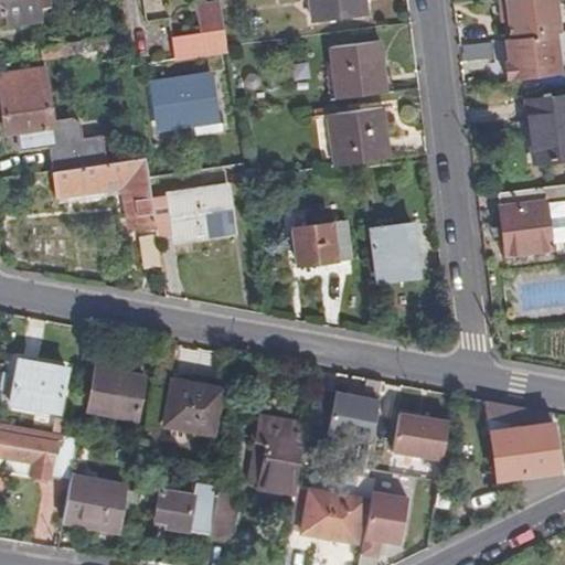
[(43,21),(42,10),(41,0),(2,0),(4,16),(10,14),(12,27),(43,21)]
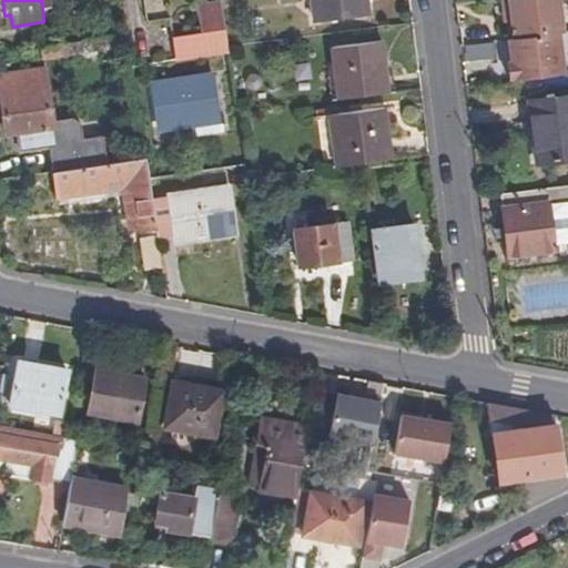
[(41,0),(42,10),(57,9),(54,0),(41,0)]
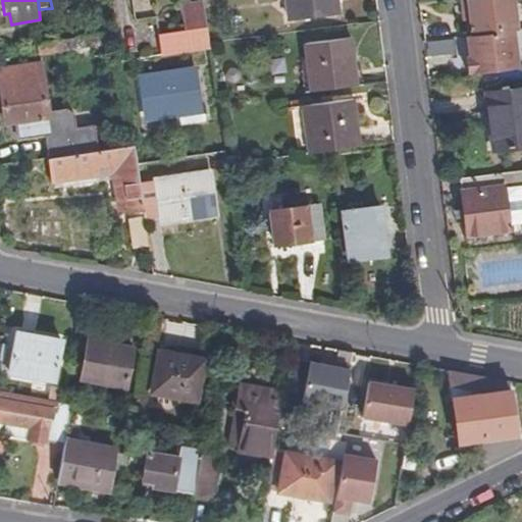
[(338,13),(336,0),(291,0),(294,17),(338,13)]
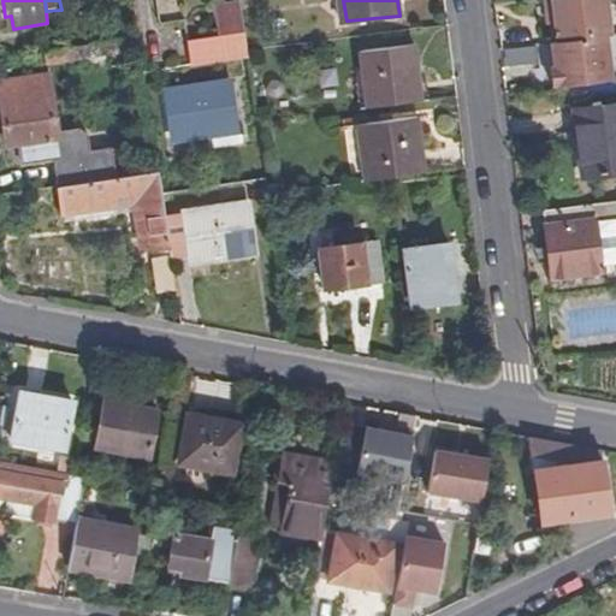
[(610,35),(612,35),(608,0),(546,0),(550,18),(557,17),(558,24),(560,41),(610,35)]
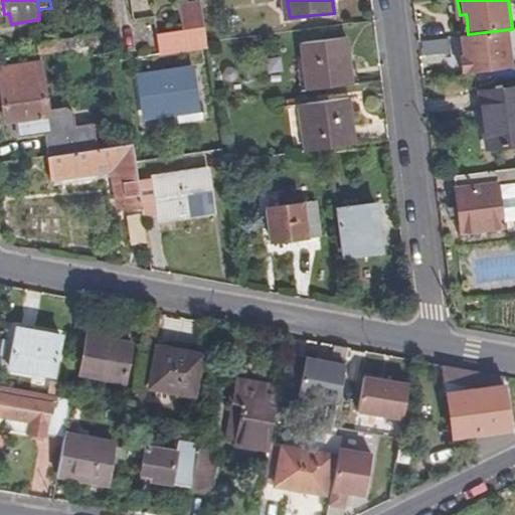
[(183,5),(187,30),(208,27),(204,2),(183,5)]
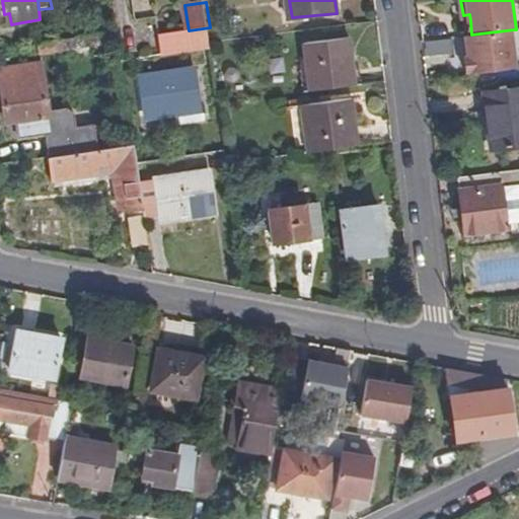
[(189,30),(173,32),(175,46),(212,42),(212,41),(210,27),(189,30)]
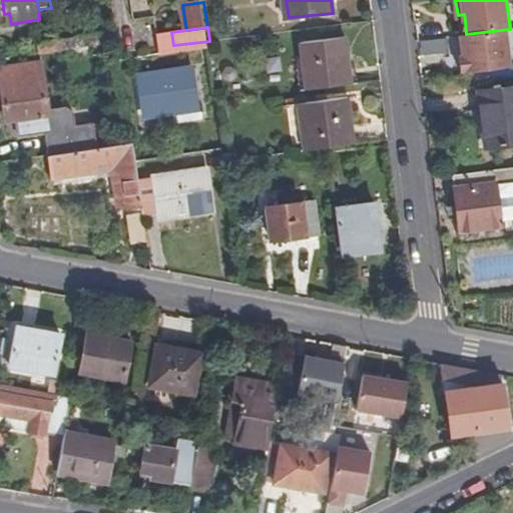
[(512,65),(508,29),(466,34),(461,35),(464,55),(461,55),(463,71),(512,65)]
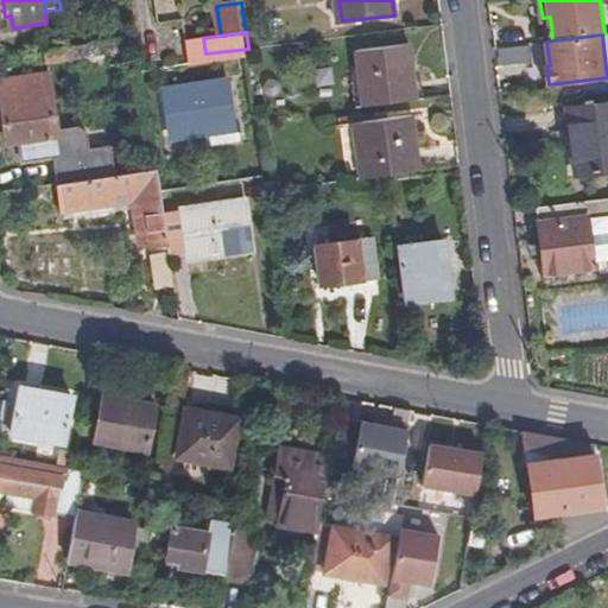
[(138,36),(48,49),(49,61),(139,48),(138,36)]
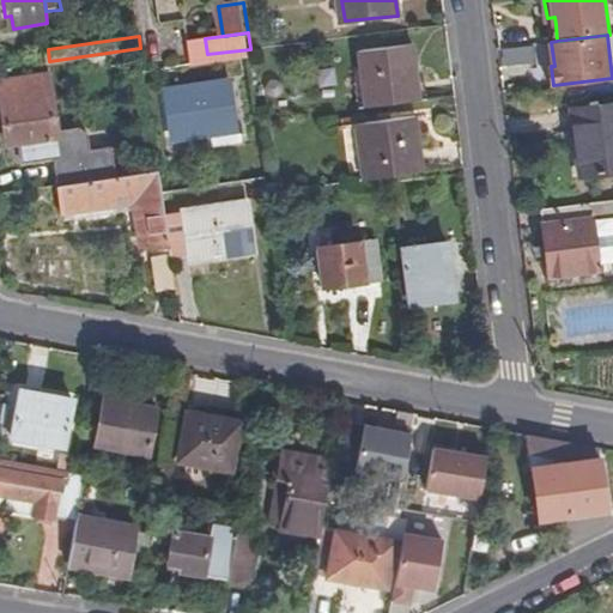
[(365,107),(419,101),(413,46),(359,50),(365,107)]
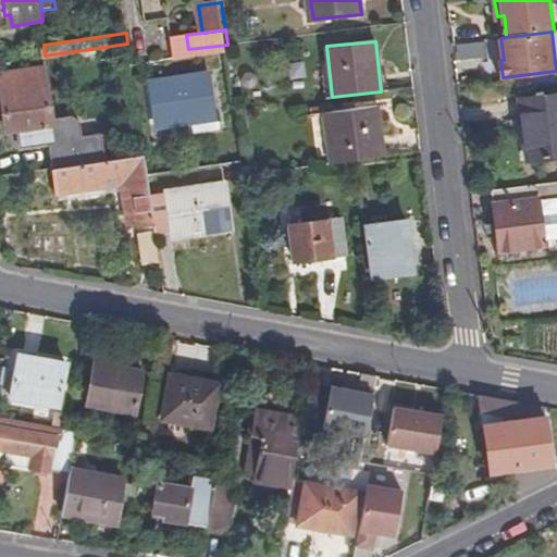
[(23,146),(48,143),(52,168),(57,166),(104,160),(101,134),(82,137),(79,122),(72,116),(53,119),(47,65),(0,72),(0,74),(8,128),(20,127),(23,146)]
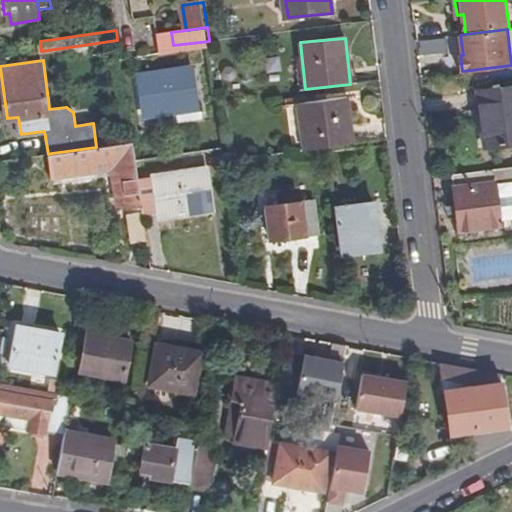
[(181,121),(202,118),(201,106),(195,106),(191,70),(143,76),(148,112),(178,109),(181,121)]
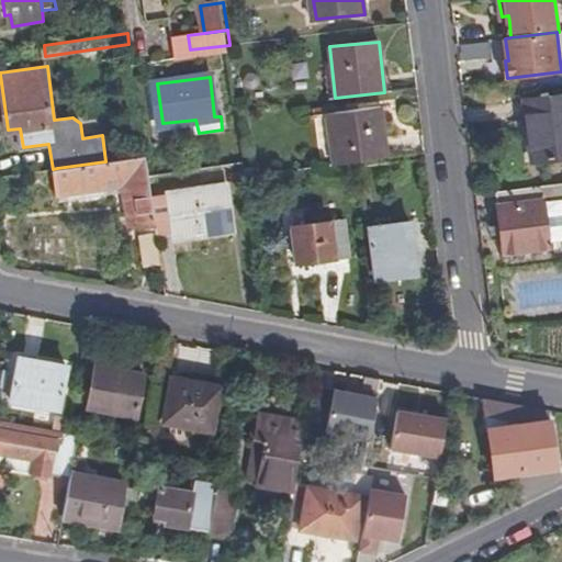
[(532,160),(561,156),(561,96),(526,100),(532,160)]
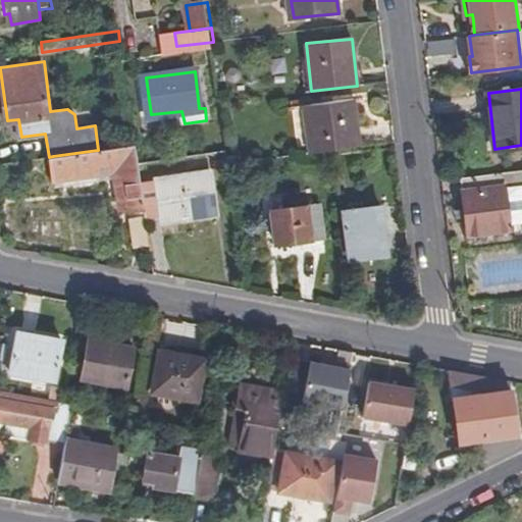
[(307,105),(312,153),(332,150),(363,147),(358,99),(307,105)]
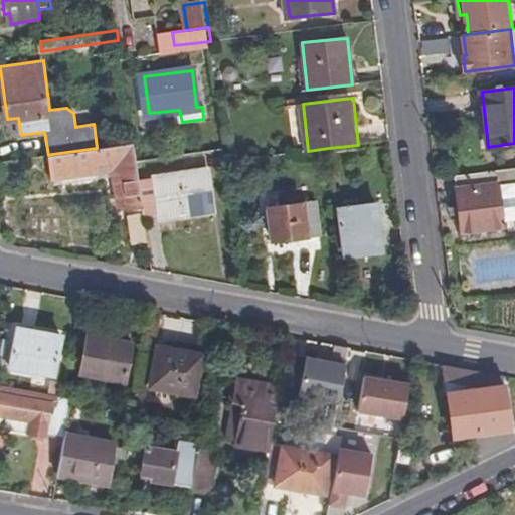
[(97,148),(52,154),(54,179),(114,170),(118,195),(125,195),(127,206),(143,204),(139,178),(136,156),(133,143),(97,148)]
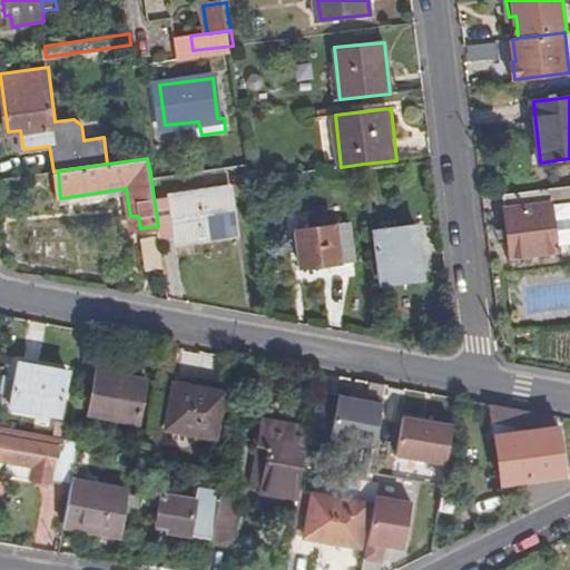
[(235,194),(247,193),(245,176),(233,177),(235,194)]
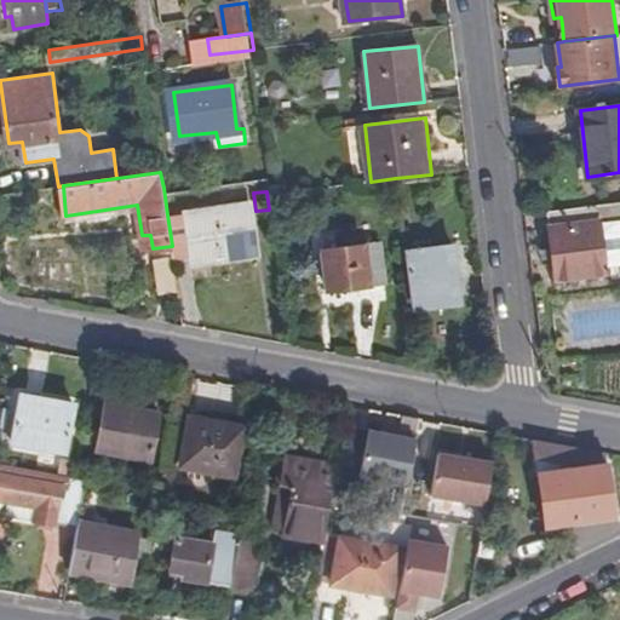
[(619,201),(549,211),(556,279),(608,273),(607,268),(619,265),(619,201)]
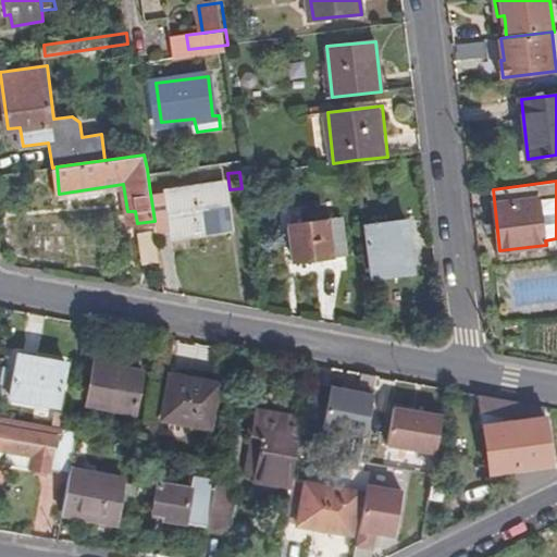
[(155,221),(157,231),(172,229),(173,234),(227,227),(222,185),(150,193),(155,221)]
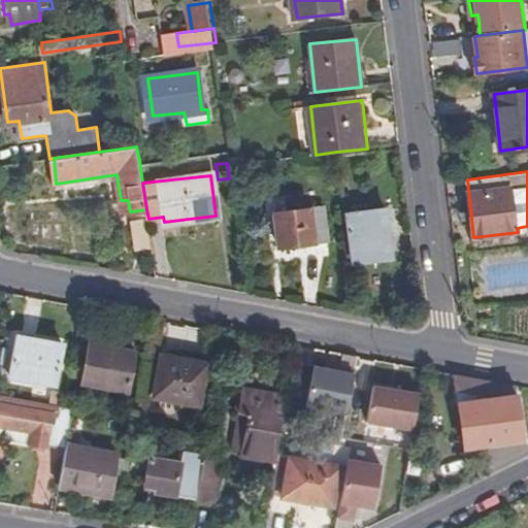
[(278,245),(330,239),(325,204),(274,210),(278,245)]
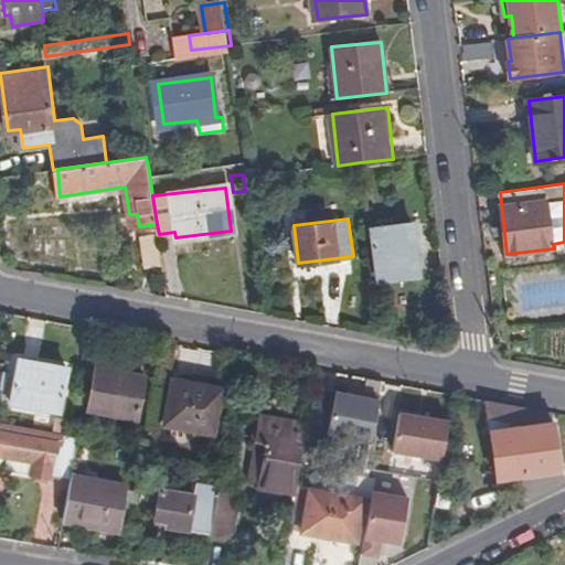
[(370,230),(376,281),(418,276),(411,224),(370,230)]
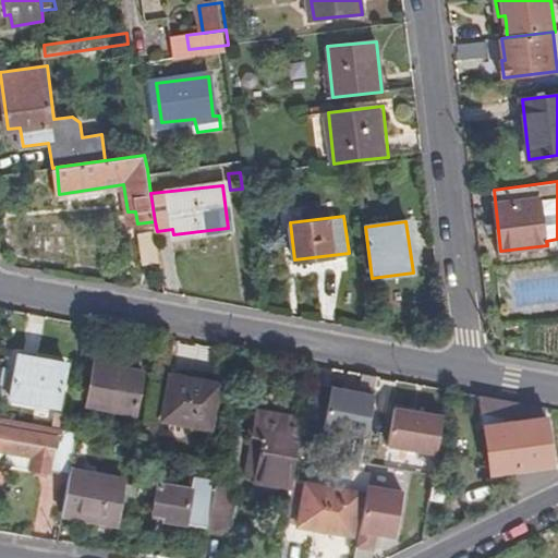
[(59,409),(67,364),(19,356),(11,399),(59,409)]
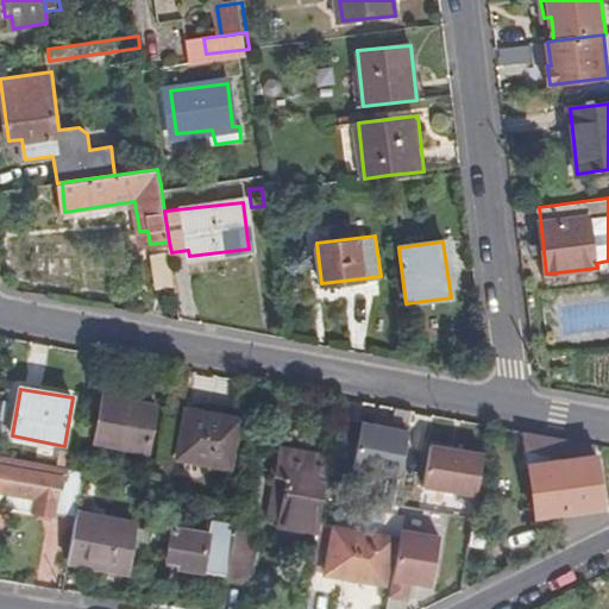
[(146,451),(155,405),(104,396),(94,441),(146,451)]
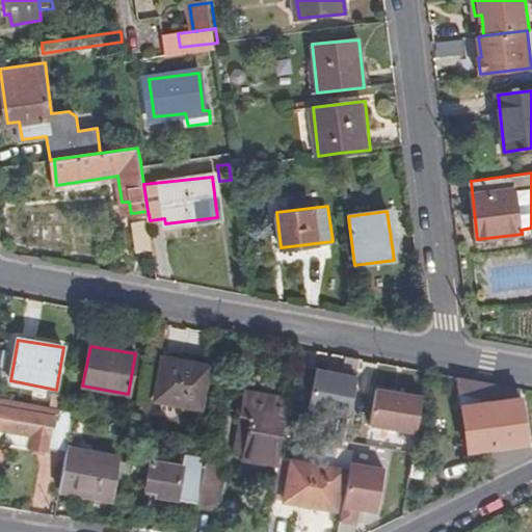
[(201,408),(208,366),(162,358),(155,401),(201,408)]
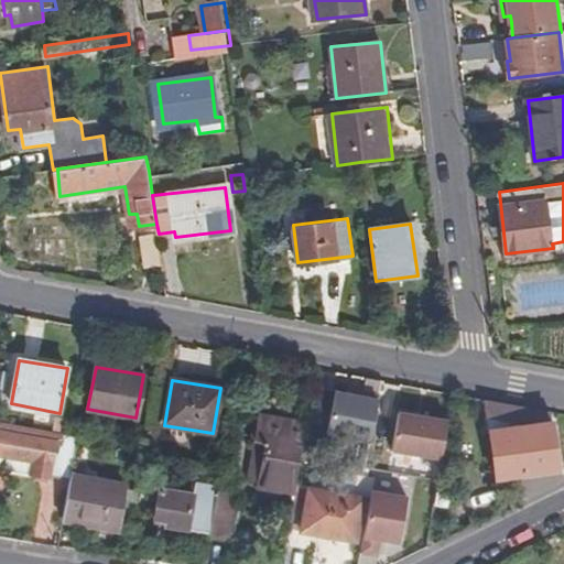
[(326,432),(370,440),(378,396),(360,392),(359,397),(334,392),(326,432)]
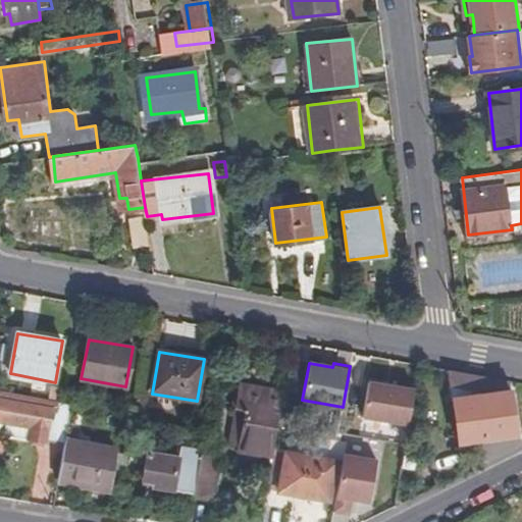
[(206,394),(211,395),(215,371),(210,370),(206,394)]
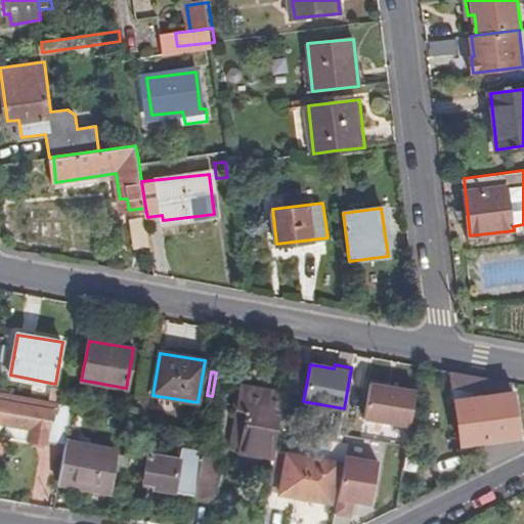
[(512,383),(452,373),(462,444),(519,435),(512,383)]
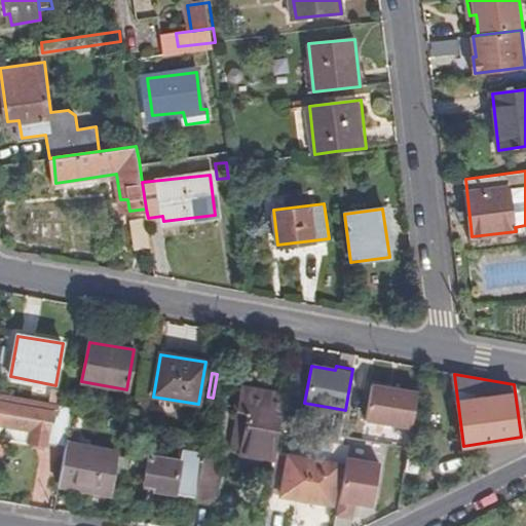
[(367,420),(413,428),(419,392),(373,384),(367,420)]
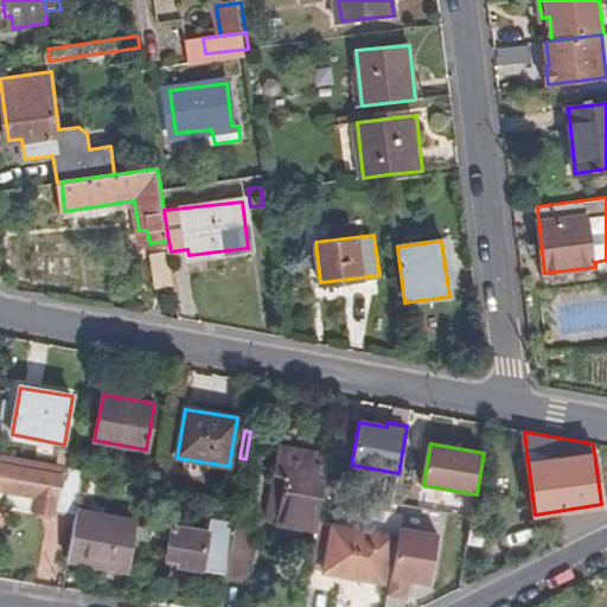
[(318,530),(330,458),(279,449),(274,479),(286,480),(279,518),(279,523),(318,530)]
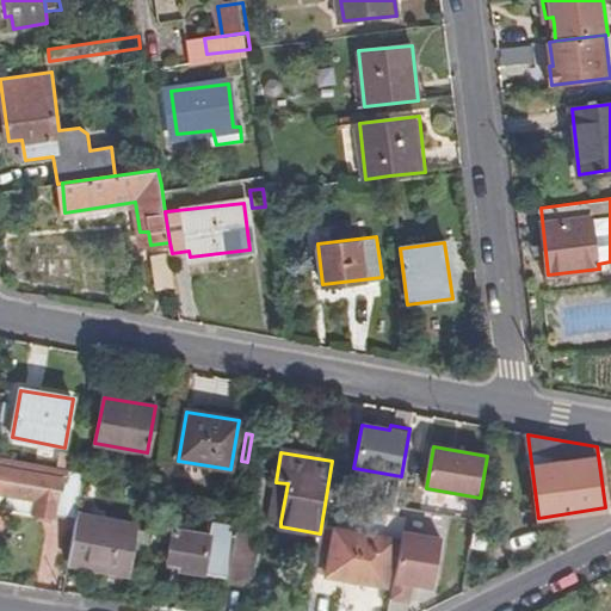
[(0,492),(12,494),(11,499),(14,505),(38,508),(37,513),(56,516),(62,482),(68,483),(63,511),(79,513),(86,474),(76,471),(0,457),(0,492)]
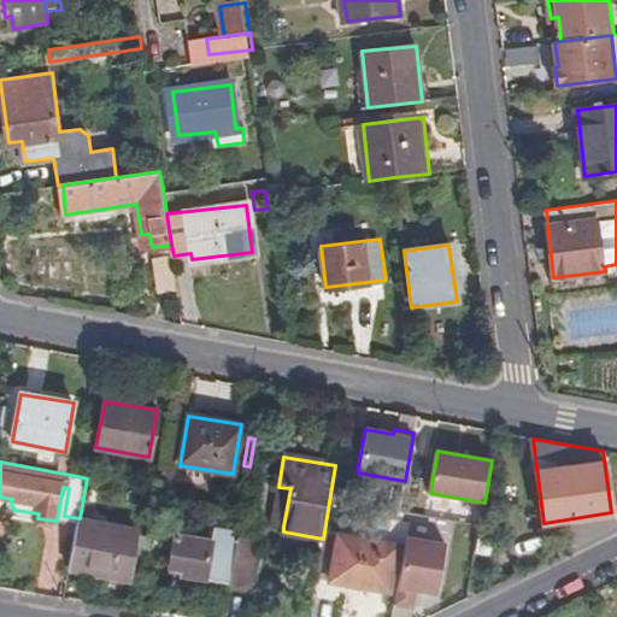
[(291,488),(278,487),(272,524),(283,527),(291,488)]
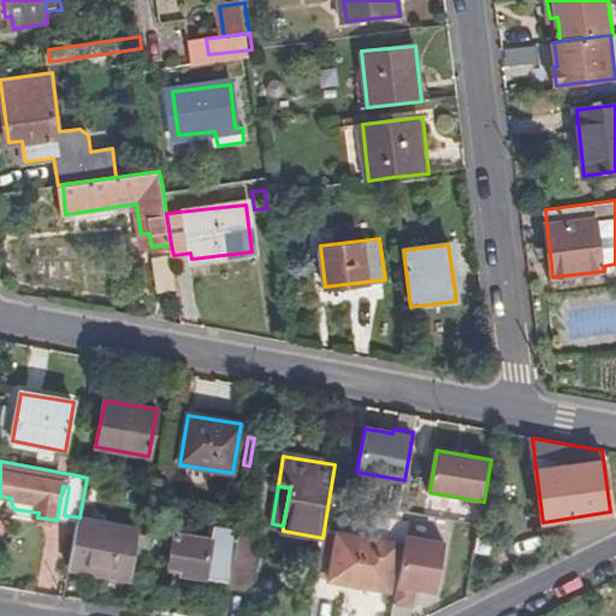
[(498,517),(483,515),(475,552),(492,555),(498,517)]
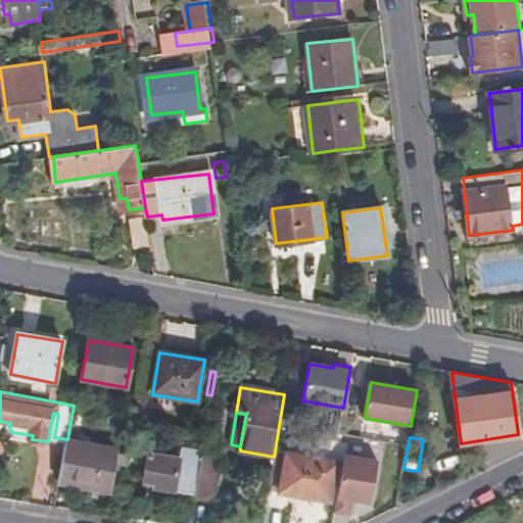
[(117,449),(67,440),(60,481),(110,491),(117,449)]
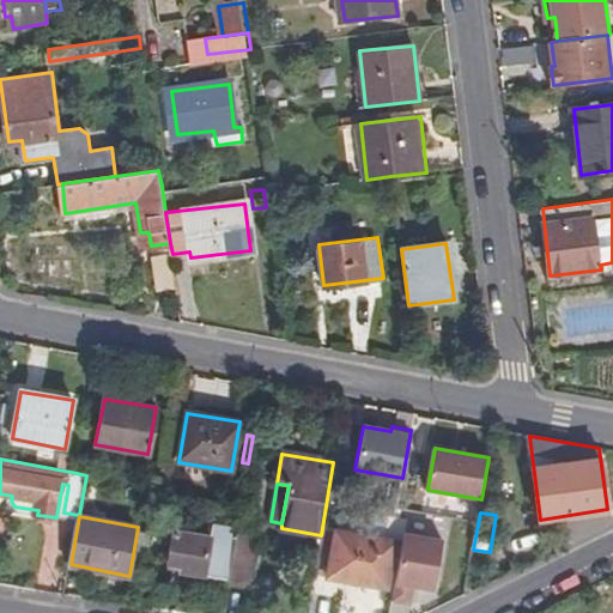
[(236,534),(237,528),(214,526),(211,536),(175,530),(169,563),(183,565),(182,571),(228,580),(236,534)]
